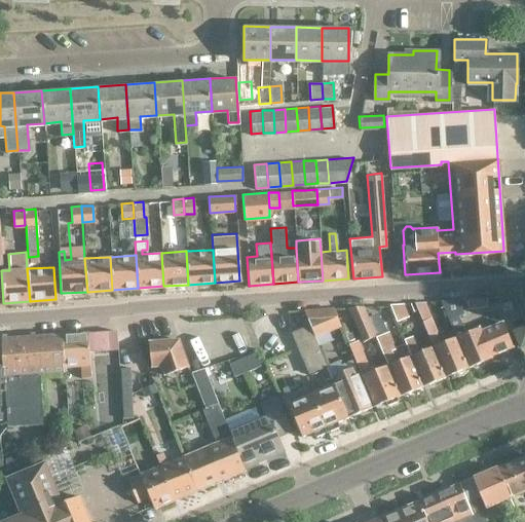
[(441,298),(455,335),(467,366),(491,357),(489,352),(512,343),(503,324),(481,333),(478,326),(464,331),(457,314),(463,312),(457,297),(441,298)]
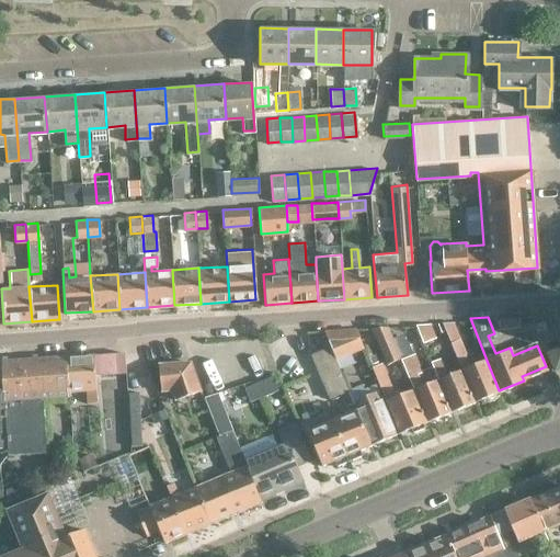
[(499,318),(499,328),(520,327),(518,317),(499,318)]
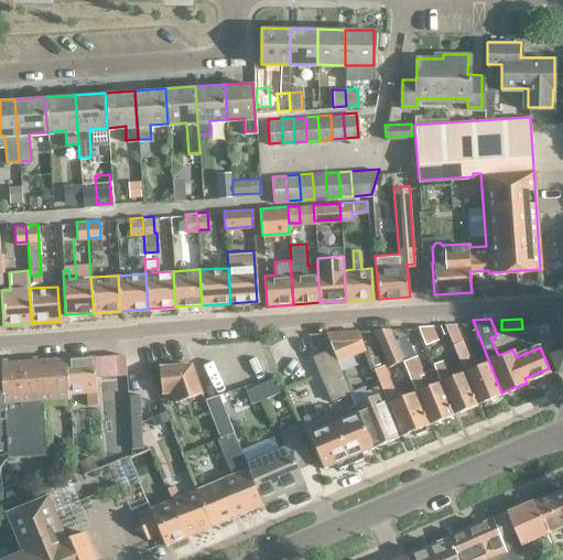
[(444,322),(464,369),(477,402),(501,392),(488,359),(472,366),(467,354),(468,354),(455,321),(444,322)]
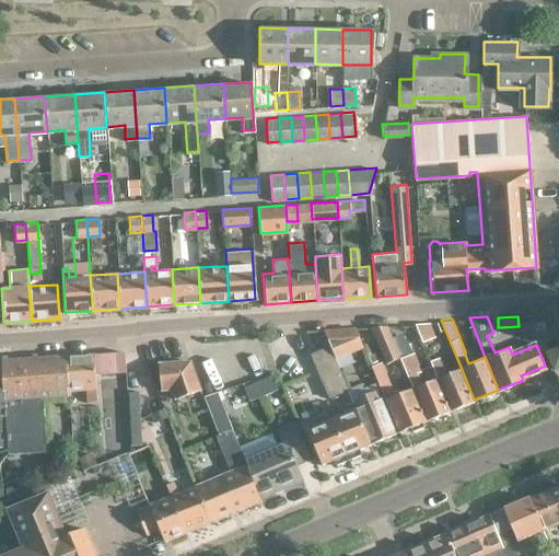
[(415,323),(422,342),(434,335),(429,322),(415,323)]
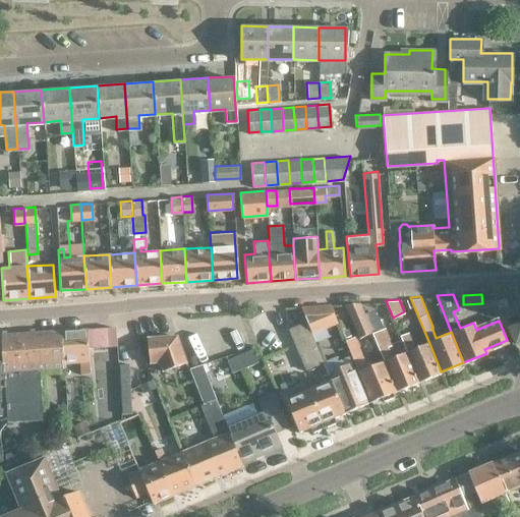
[(360,301),(345,301),(359,336),(371,331),(360,301)]
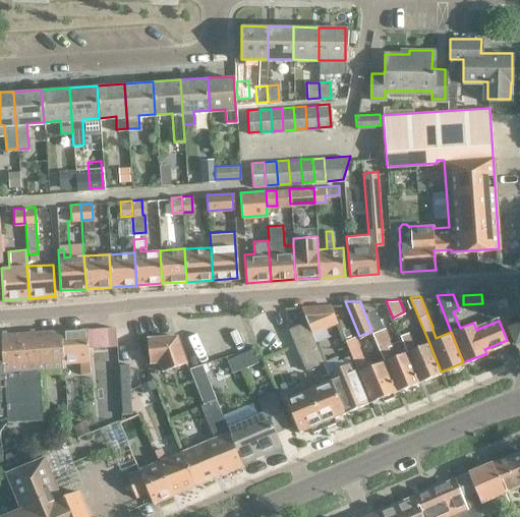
[(338,321),(331,303),(301,305),(311,331),(338,321)]
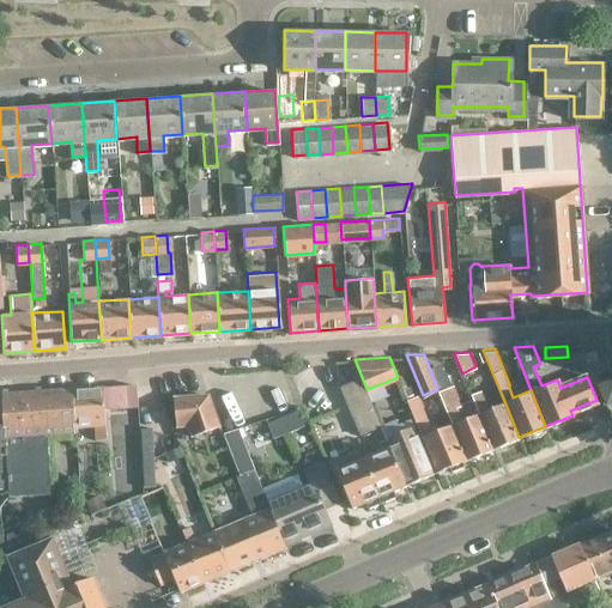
[(359,432),(380,424),(361,376),(339,385),(359,432)]
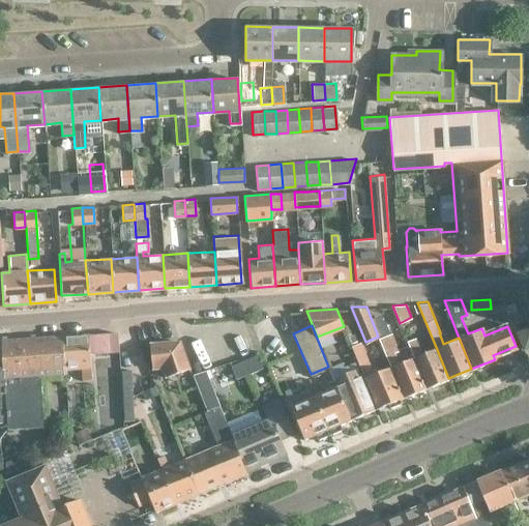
[(524,346),(528,344),(528,326),(518,331),(524,346)]
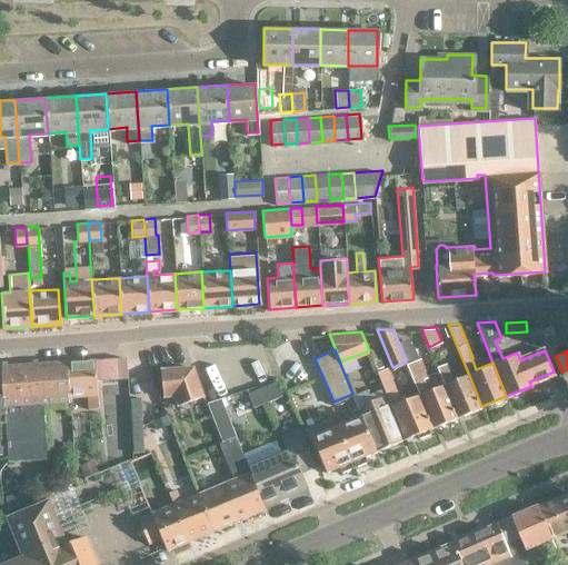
[(127,356),(67,359),(69,395),(88,394),(89,404),(98,404),(97,377),(128,375),(127,356)]
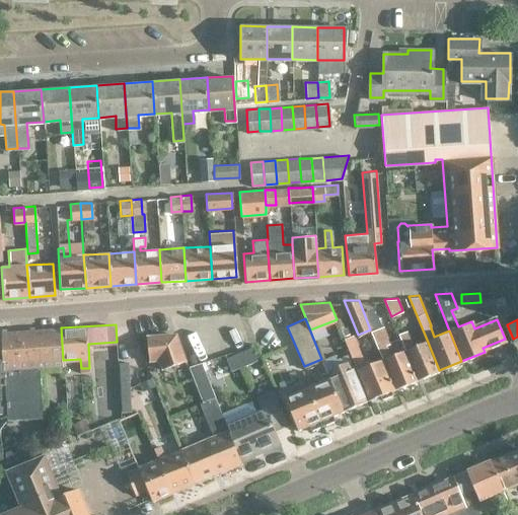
[(383,325),(370,330),(372,334),(382,358),(394,388),(417,379),(404,350),(390,355),(386,345),(389,343),(383,325)]
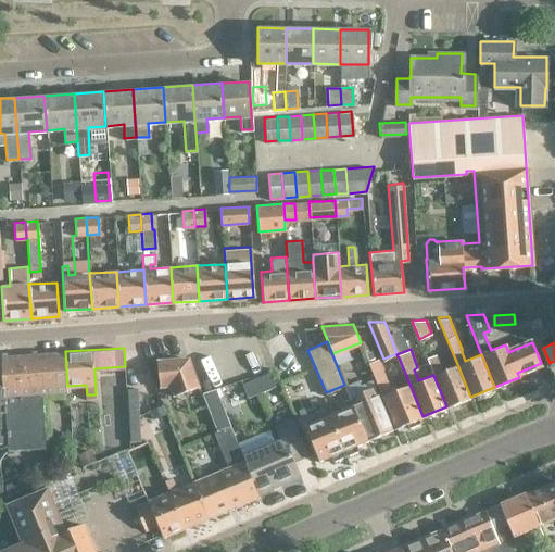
[(1,355),(7,440),(45,438),(41,392),(67,390),(67,386),(65,351),(1,355)]
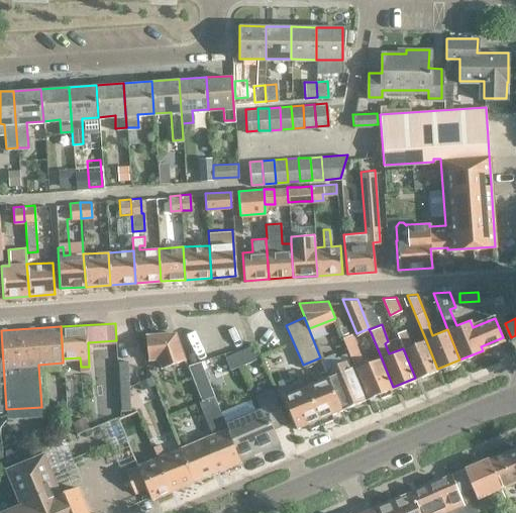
[(437,369),(425,338),(412,343),(406,329),(397,333),(403,348),(415,378),(437,369)]
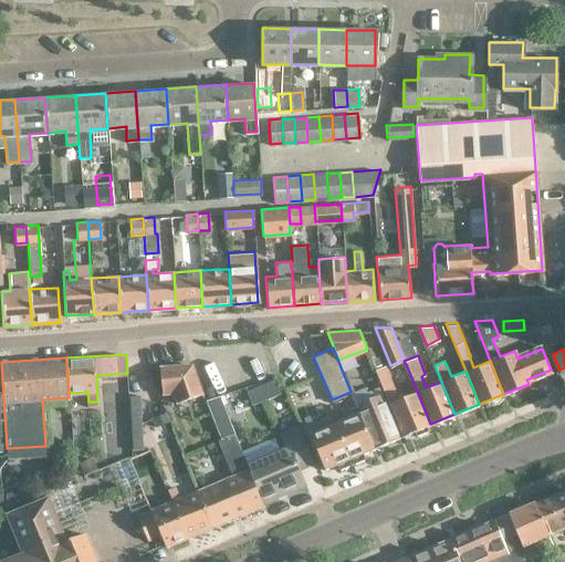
[(191,363),(160,365),(163,393),(174,392),(176,401),(201,393),(191,363)]
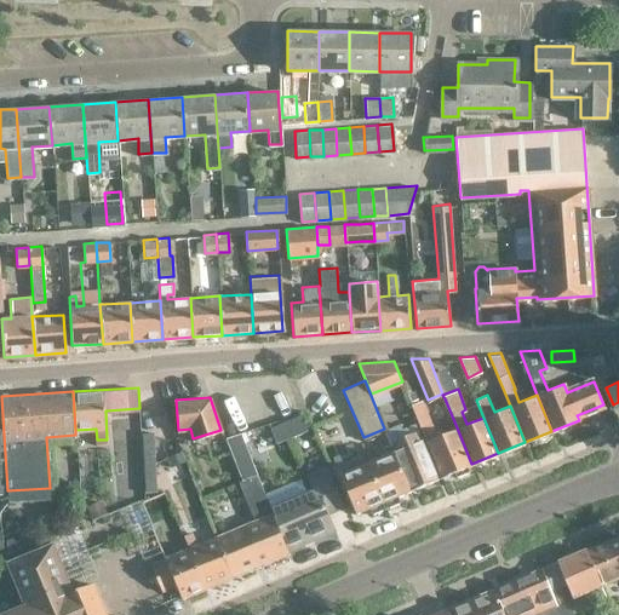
[(420,398),(411,402),(419,423),(441,477),(454,471),(456,475),(469,470),(466,465),(471,464),(457,427),(435,436),(420,398)]
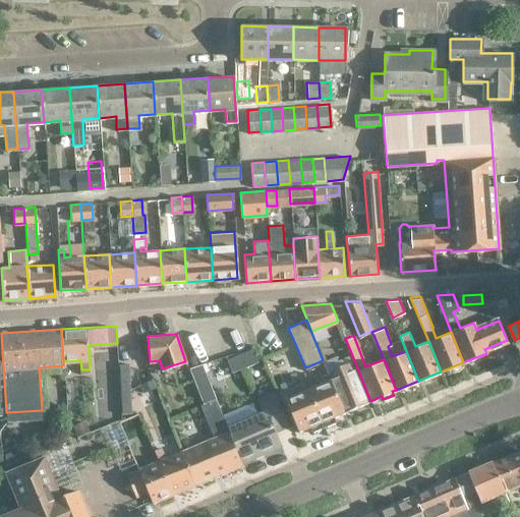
[(232,371),(257,360),(252,347),(226,358),(232,371)]
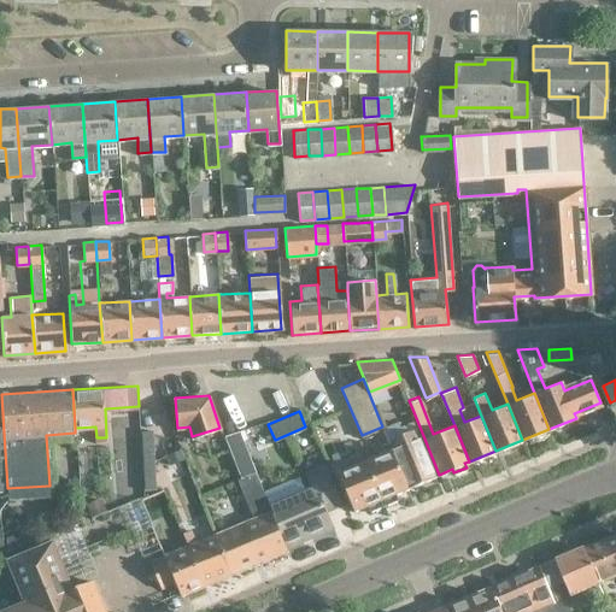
[(408,487),(435,476),(415,428),(388,439),(392,448),(408,487)]
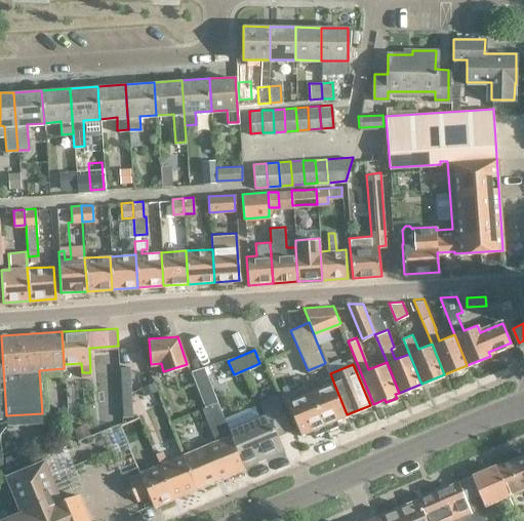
[(153,379),(140,385),(145,393),(157,389),(153,379)]
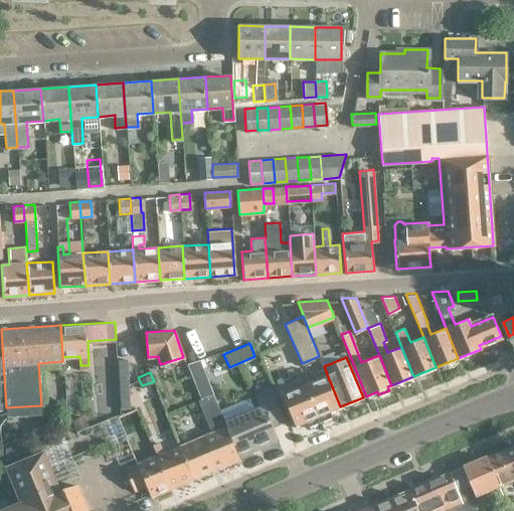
[(327,374),(282,393),(295,424),(306,420),(308,426),(332,415),(330,410),(340,406),(327,374)]
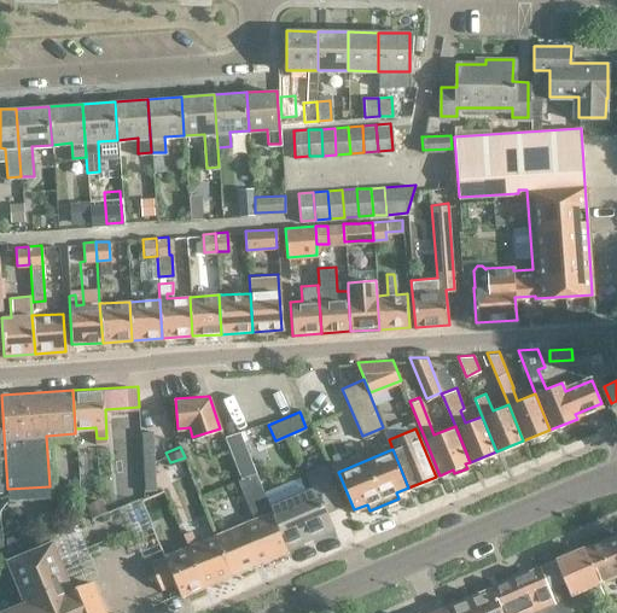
[(268,506),(271,511),(285,546),(302,539),(300,535),(330,523),(325,512),(342,505),(325,466),(307,473),(313,488),(268,506)]
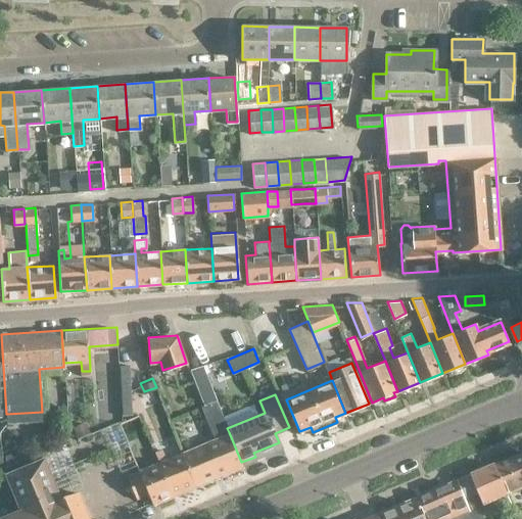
[(214,431),(226,426),(216,399),(203,405),(214,431)]
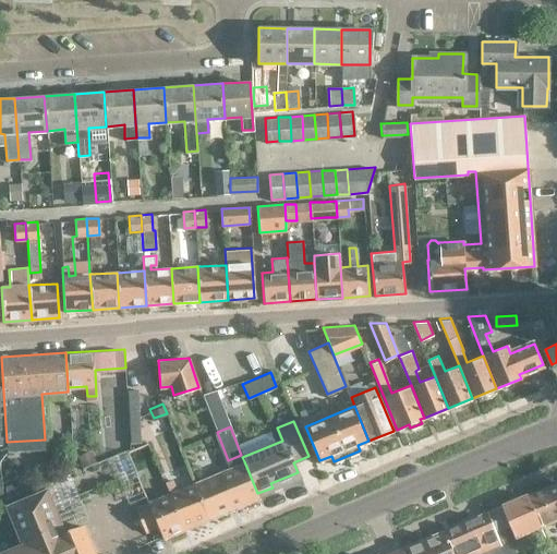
[(161,456),(180,448),(173,433),(155,441),(161,456)]
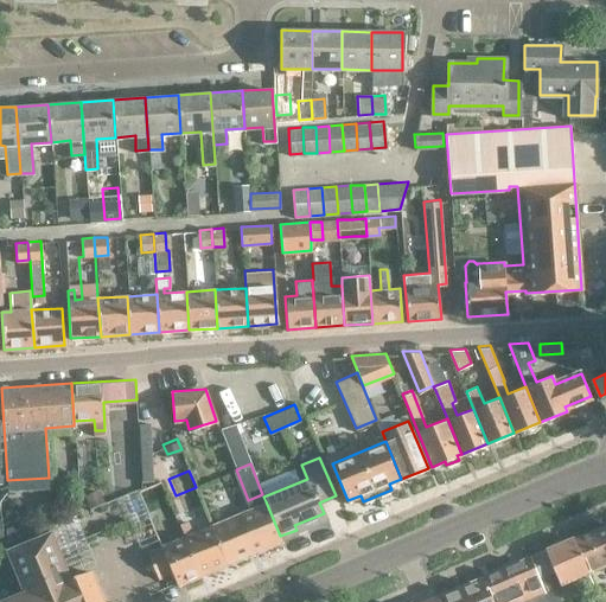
[(280,536),(266,501),(212,524),(228,563),(282,540),(280,536)]
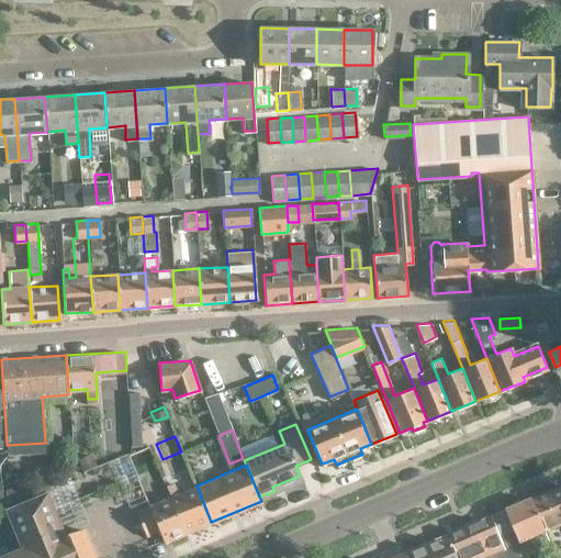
[(211,522),(197,486),(179,492),(175,480),(166,483),(171,495),(186,533),(211,522)]
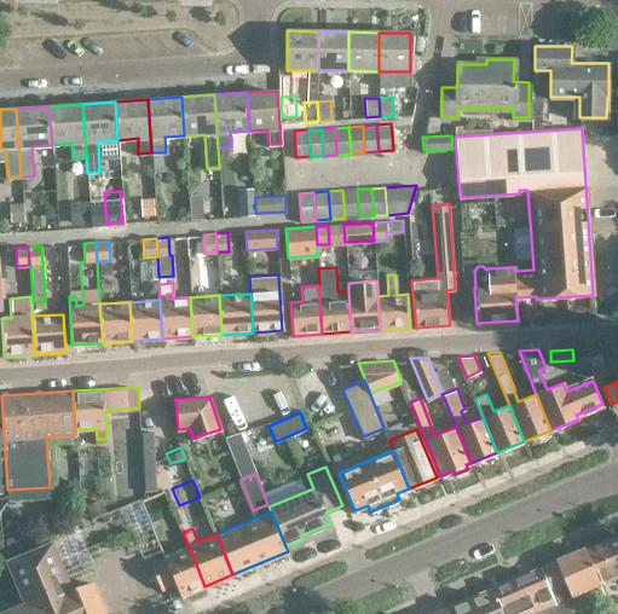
[(6,538),(7,551),(23,545),(22,532),(6,538)]
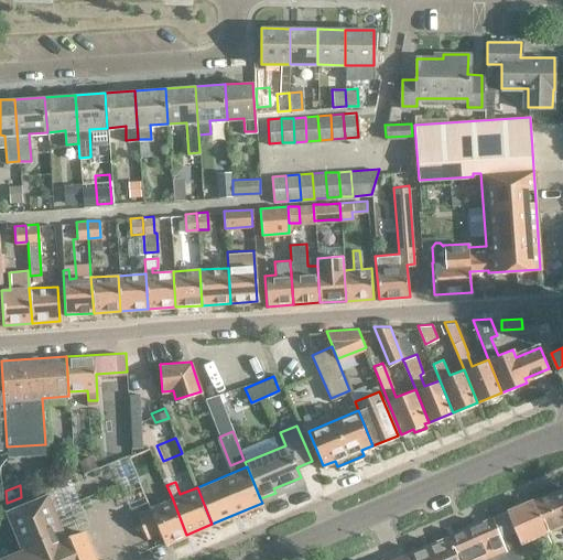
[(562,485),(531,499),(545,531),(562,524),(562,485)]
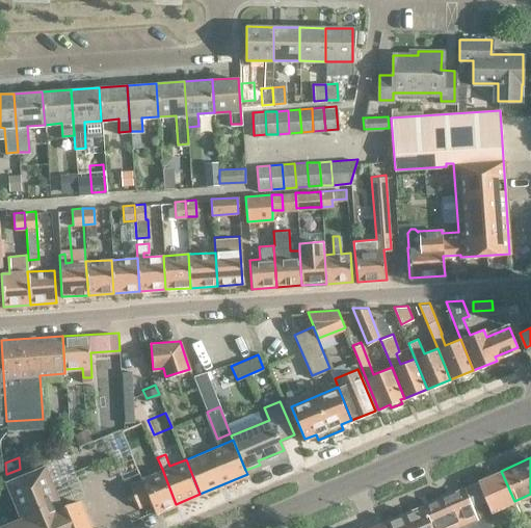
[(90,527),(80,499),(71,503),(70,501),(61,498),(58,499),(46,466),(6,482),(21,518),(0,527),(90,527)]
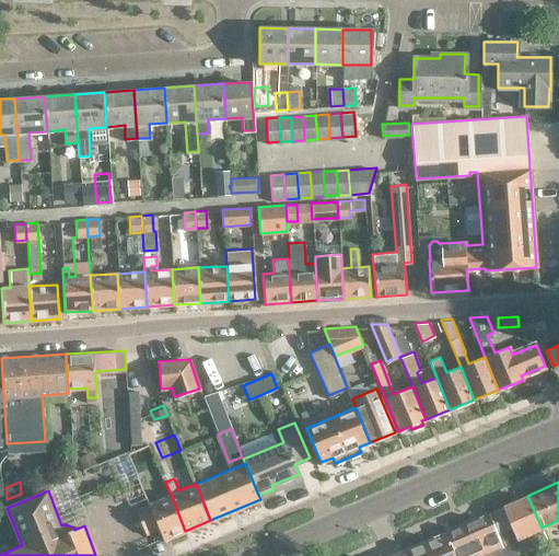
[(185,531),(171,494),(149,502),(159,526),(164,540),(185,531)]
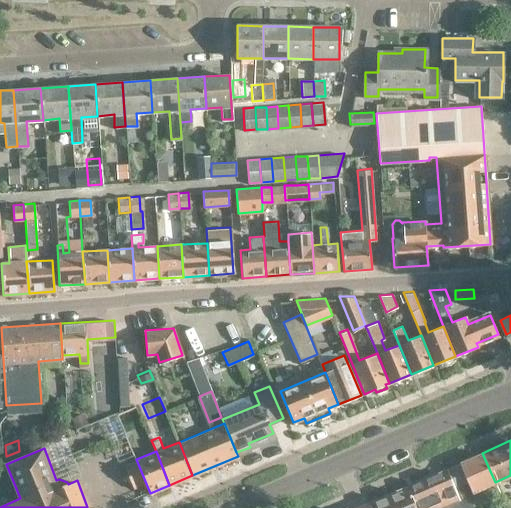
[(495,482),(482,453),(446,468),(459,499),(462,507),(473,507),(463,484),(468,482),(472,492),(488,485),(492,496),(499,493),(495,482)]
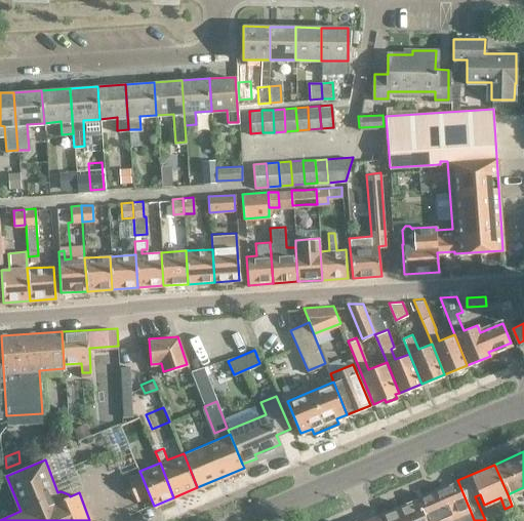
[(136,498),(149,493),(139,471),(127,476),(136,498)]
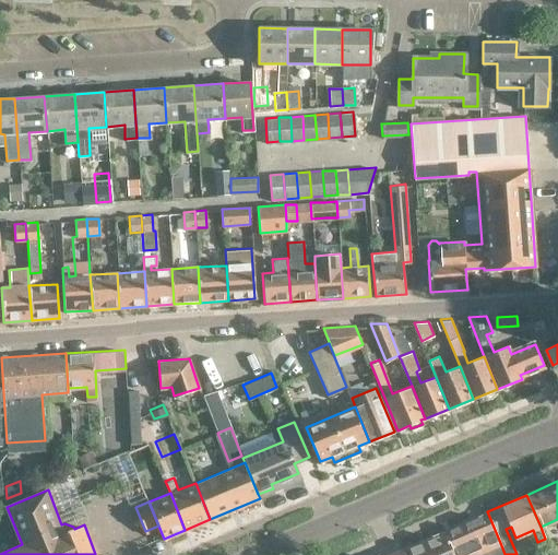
[(465,521),(479,554),(501,545),(487,511),(465,521)]
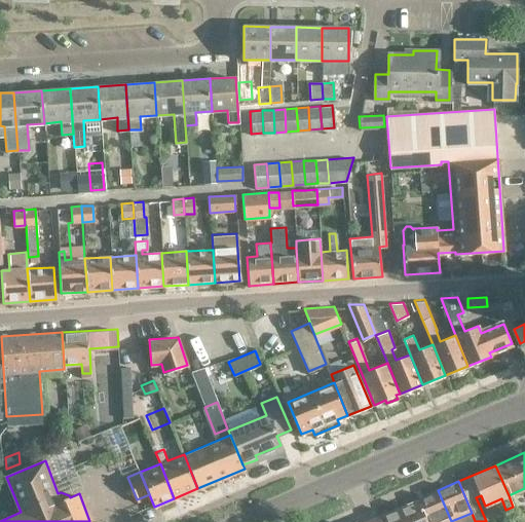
[(417,498),(426,521),(450,521),(451,521),(438,490),(417,498)]
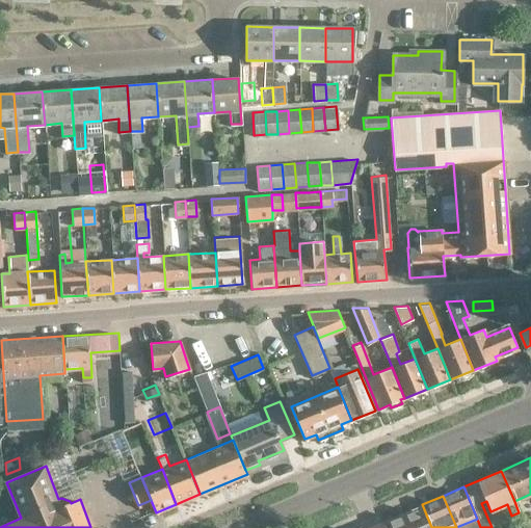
[(431,527),(422,504),(382,521),(386,527),(431,527)]
